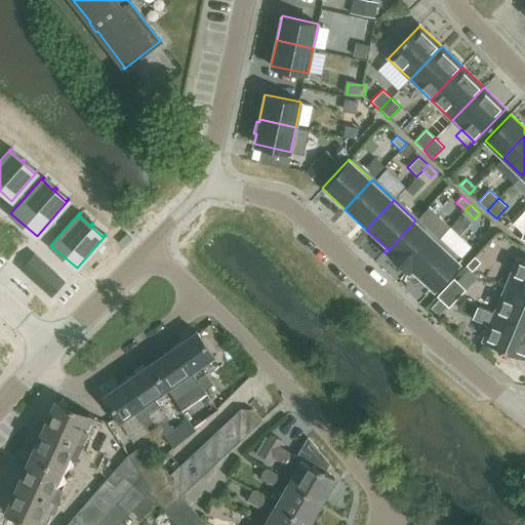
[(386,253),(407,274),(438,241),(415,220),(386,253)]
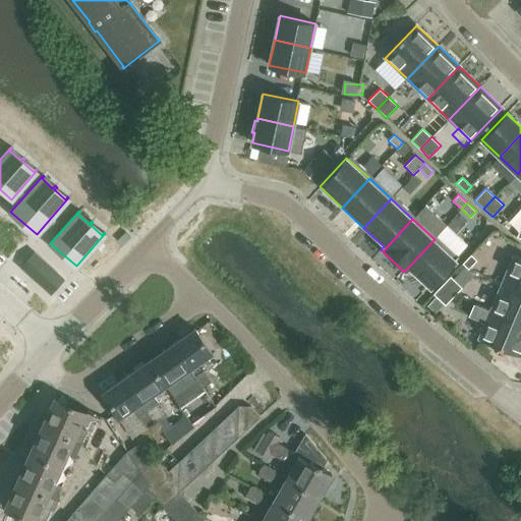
[(435,239),(404,272),(406,273),(409,270),(430,290),(458,261),(435,239)]
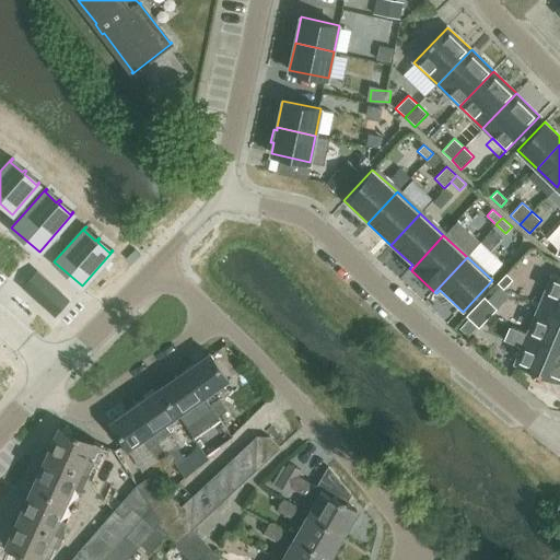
[(36,271),(22,287),(56,316),(69,301),(36,271)]
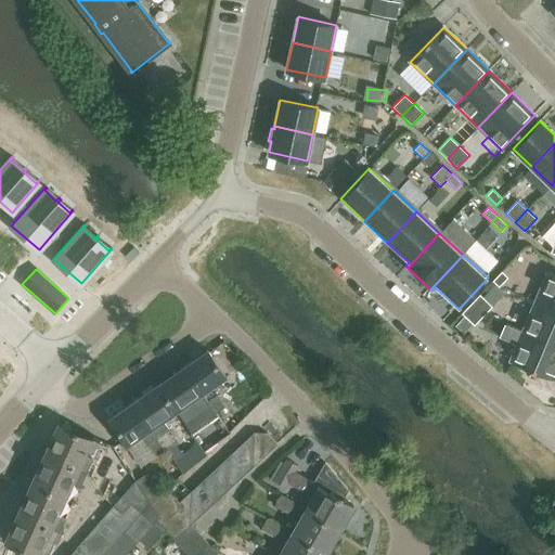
[(502,271),(492,281),(499,287),(508,278),(502,271)]
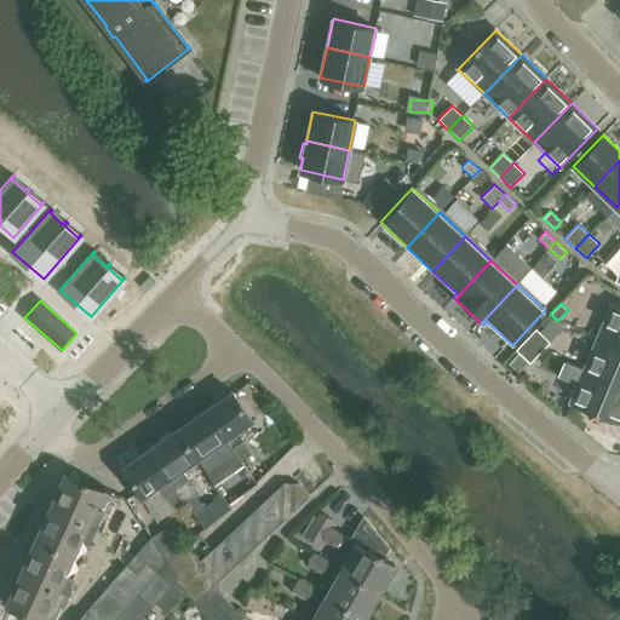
[(619,306),(612,304),(598,337),(619,346),(619,306)]
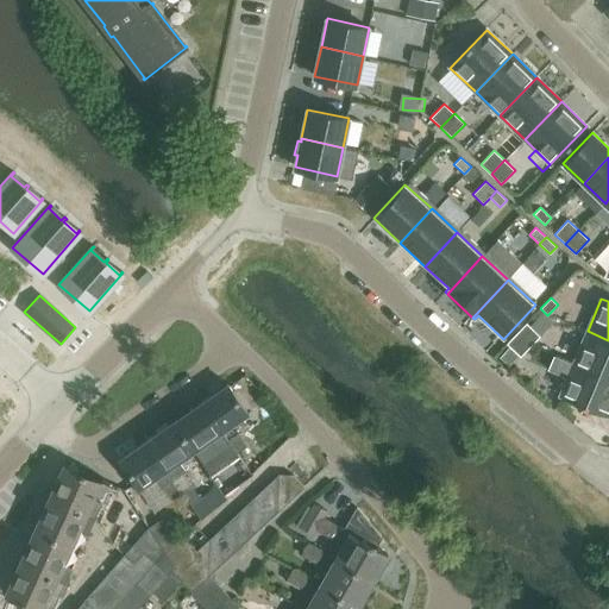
[(516,333),(531,347),(540,337),(527,324),(516,333)]
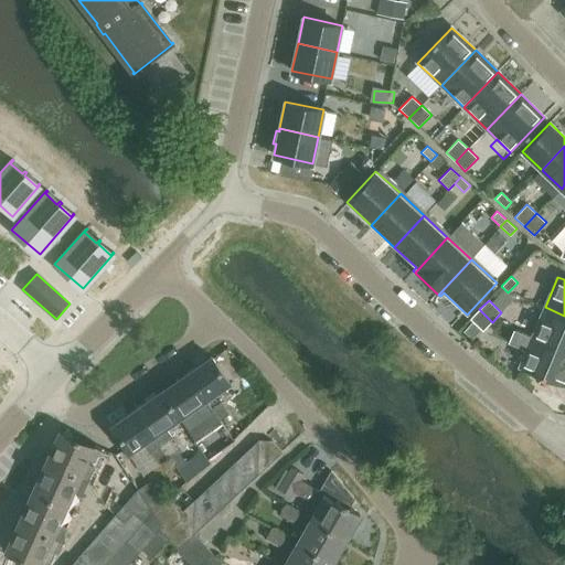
[(564,316),(545,307),(533,337),(564,350),(564,316)]
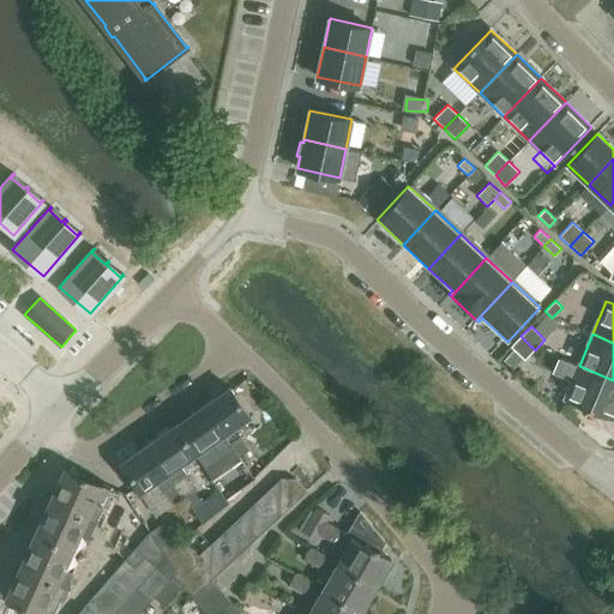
[(521,336),(510,347),(515,350),(523,360),(524,361),(535,350),(521,336)]
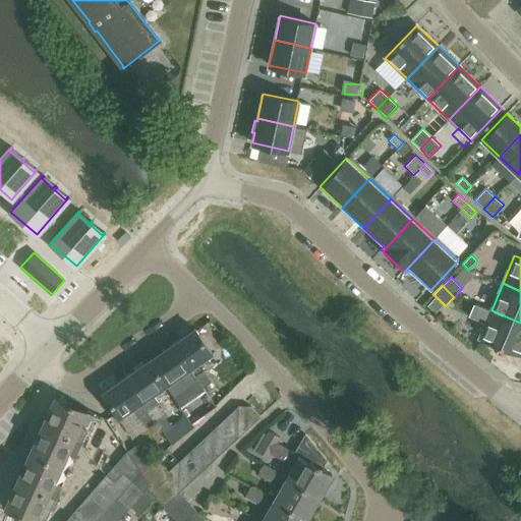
[(437,297),(427,306),(435,313),(444,305),(437,297)]
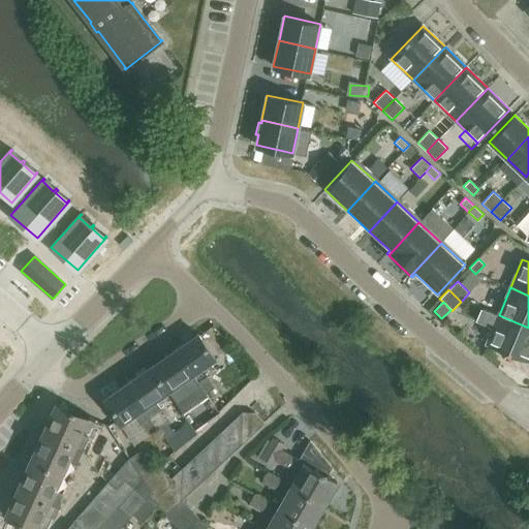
[(528,361),(528,328),(499,315),(487,343),(528,361)]
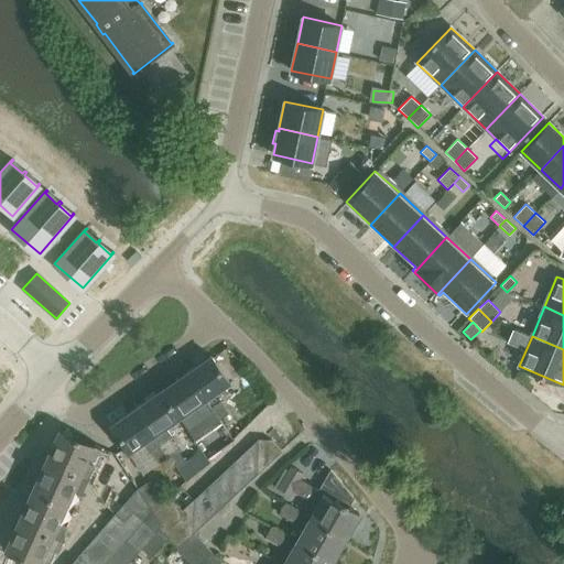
[(186,372),(218,420),(228,412),(215,392),(229,382),(212,355),(186,372)]
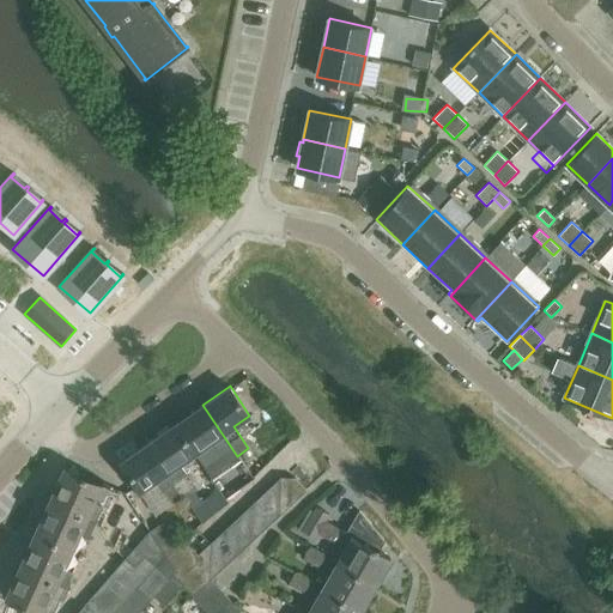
[(176,423),(187,438),(183,441),(193,455),(195,453),(212,478),(240,459),(237,456),(202,405),(176,423)]
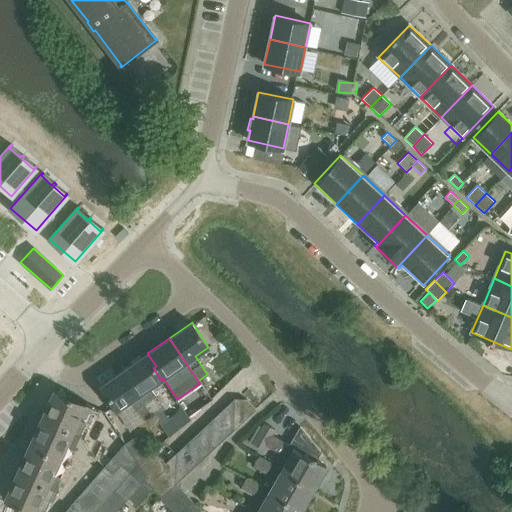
[(147,353),(122,371),(152,413),(160,408),(147,389),(161,380),(153,368),(156,366),(147,353)]
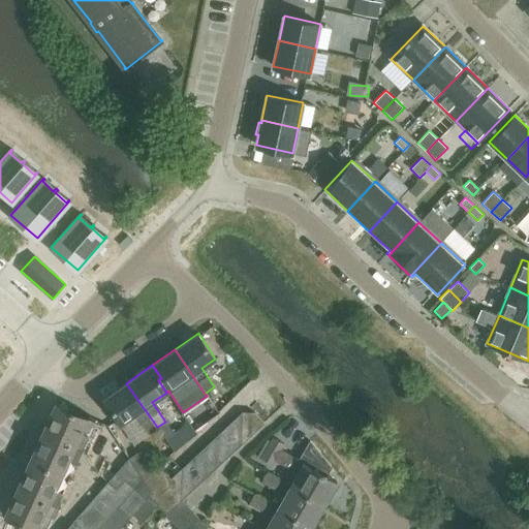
[(148,433),(157,427),(126,383),(103,399),(121,424),(135,413),(148,433)]
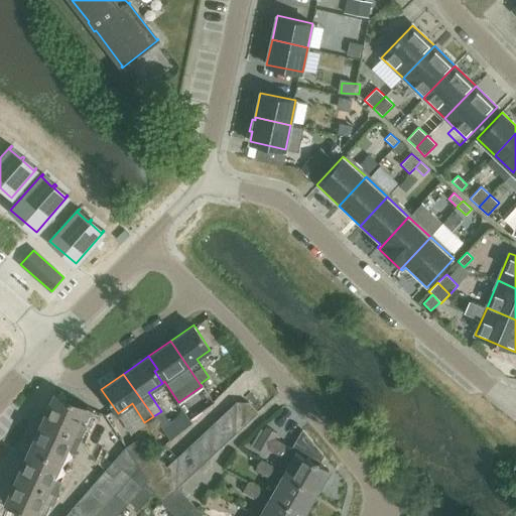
[(40,420),(80,439),(93,410),(52,392),(40,420)]
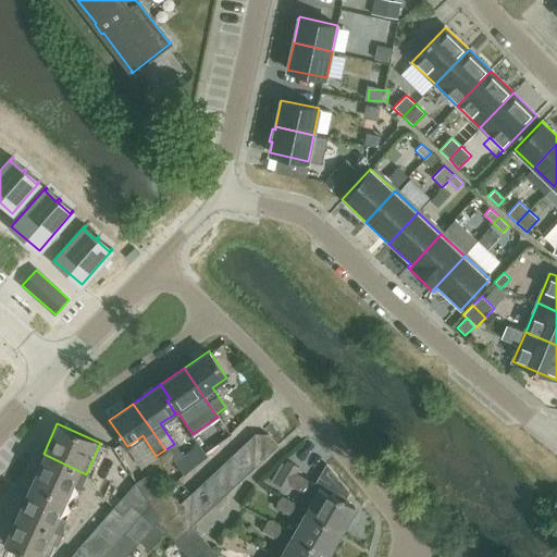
[(240,480),(252,468),(255,434),(243,446),(240,480)]
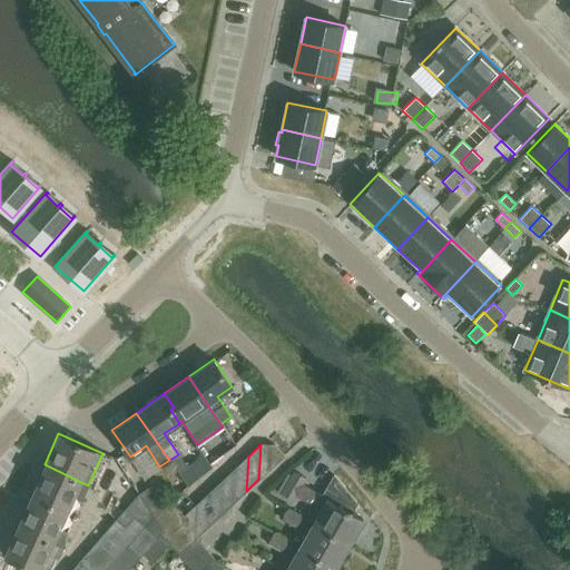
[(274,445),(261,444),(258,479),(284,455),(274,445)]
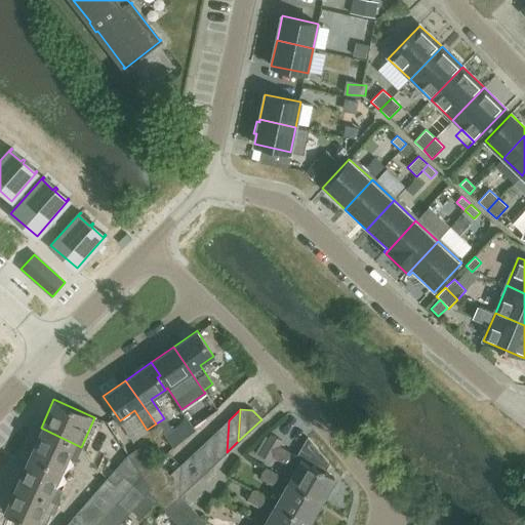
[(214,463),(227,452),(229,420),(216,432),(214,463)]
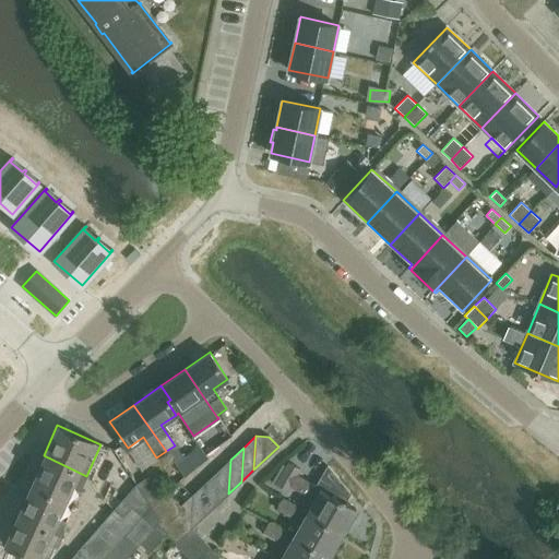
[(86,476),(44,455),(30,486),(73,506),(86,476)]
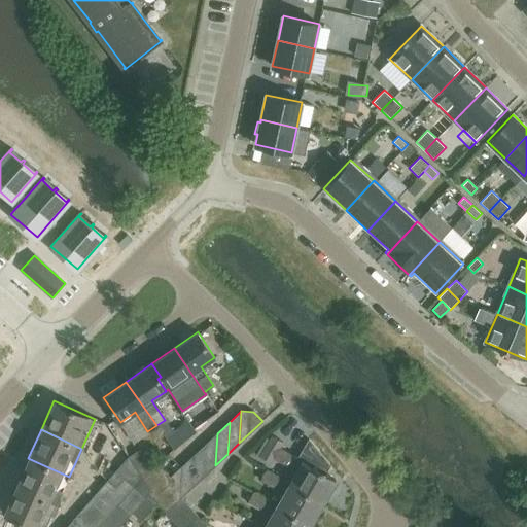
[(203,477),(215,465),(217,433),(205,445),(203,477)]
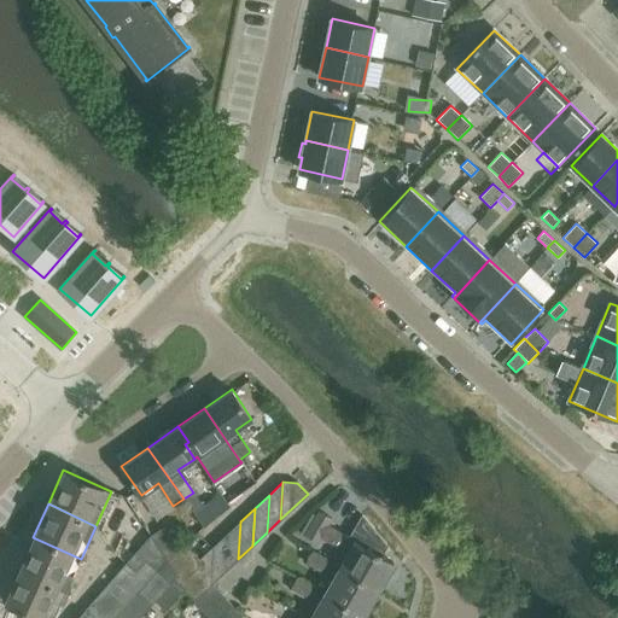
[(332,520),(319,512),(316,517),(314,514),(302,535),(319,544),(322,538),(337,547),(343,535),(328,526),(332,520)]
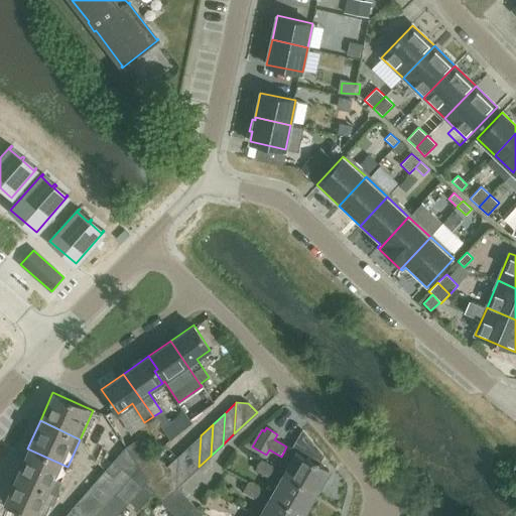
[(201,435),(189,446),(187,478),(199,467),(201,435)]
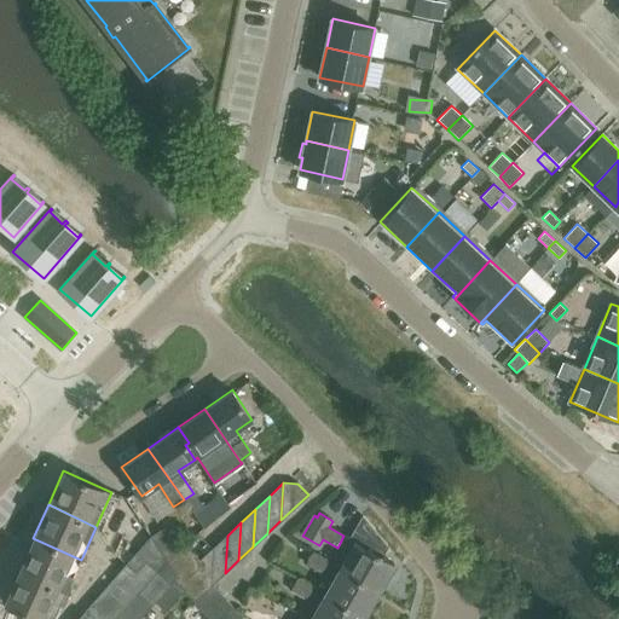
[(213,585),(225,573),(227,536),(201,560),(198,560),(183,544),(177,550),(165,531),(162,530),(154,534),(79,618),(139,618),(155,602),(166,612),(185,590),(197,600),(213,585)]
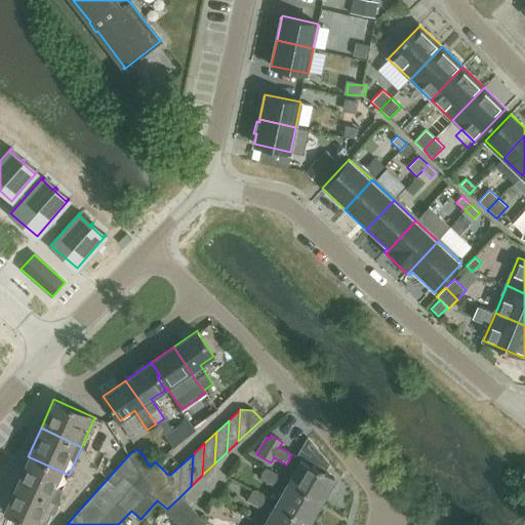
[(56,502),(69,475),(28,456),(15,484),(56,502)]
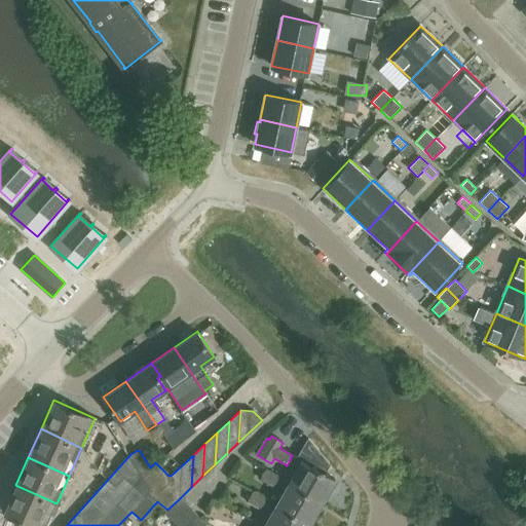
[(290,484),(322,502),(335,480),(303,461),(290,484)]
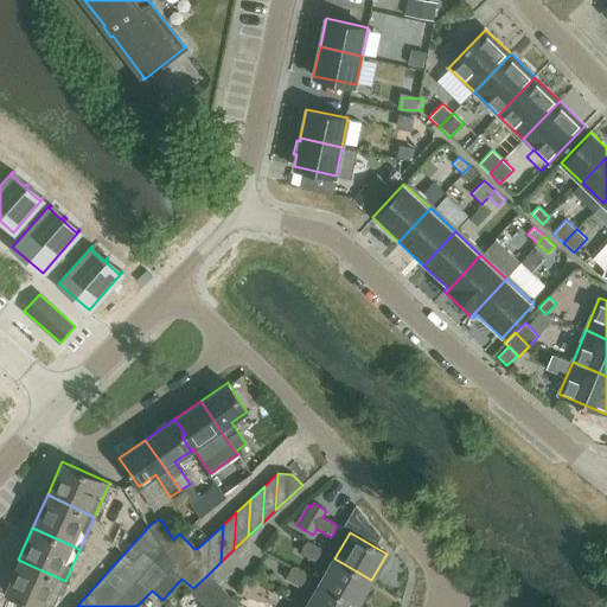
[(321,550),(307,542),(300,554),(315,562),(321,550)]
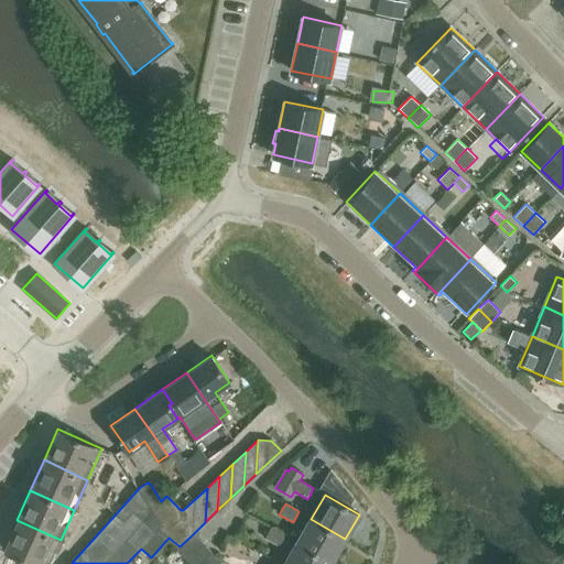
[(297,542),(332,562),(345,539),(311,519),(297,542)]
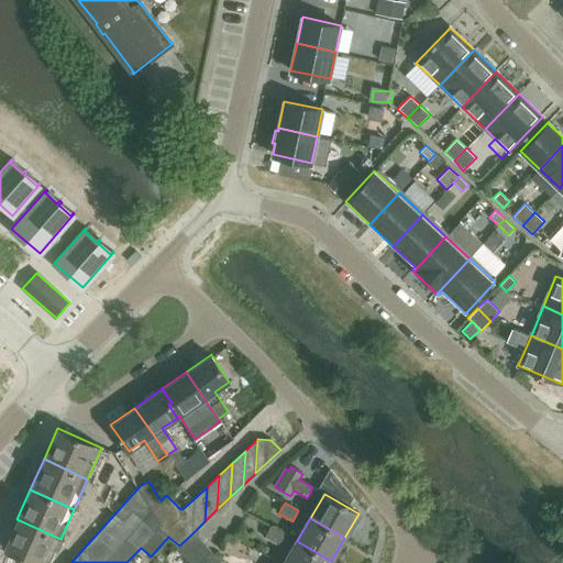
[(32,562),(48,562),(61,539),(17,519),(2,550),(32,562)]
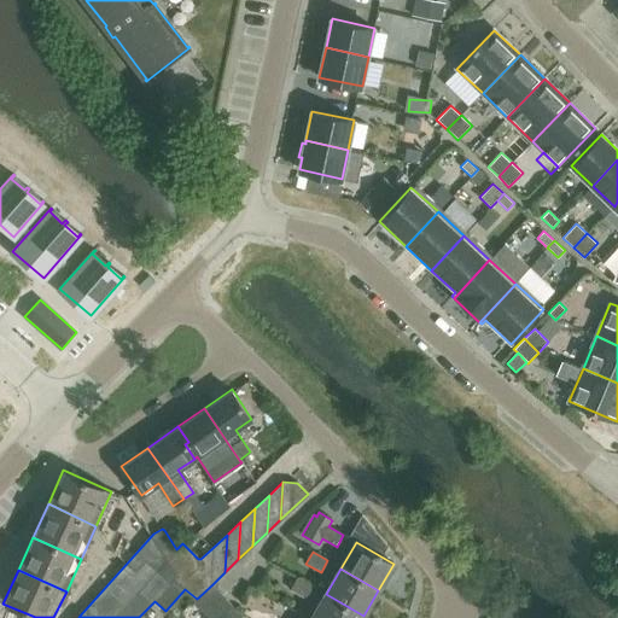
[(313,586),(297,577),(290,590),(305,599),(313,586)]
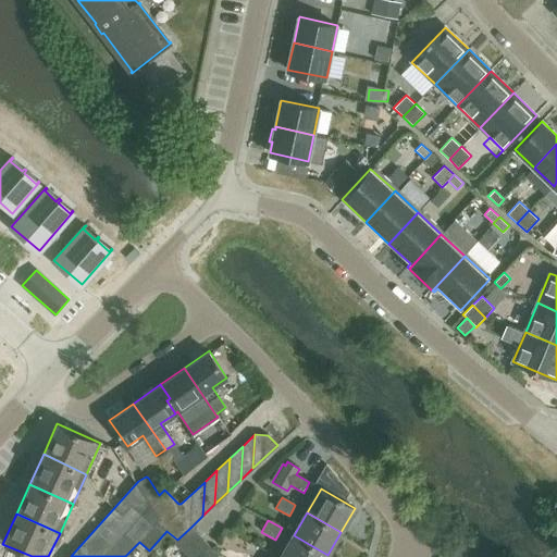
[(200,535),(192,527),(177,540),(174,542),(183,552),(200,535)]
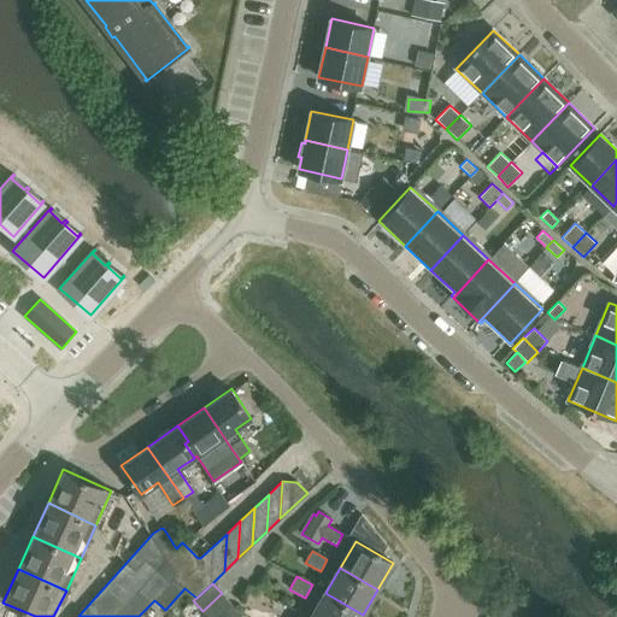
[(222,593),(203,611),(207,616),(217,616),(231,604),(222,593)]
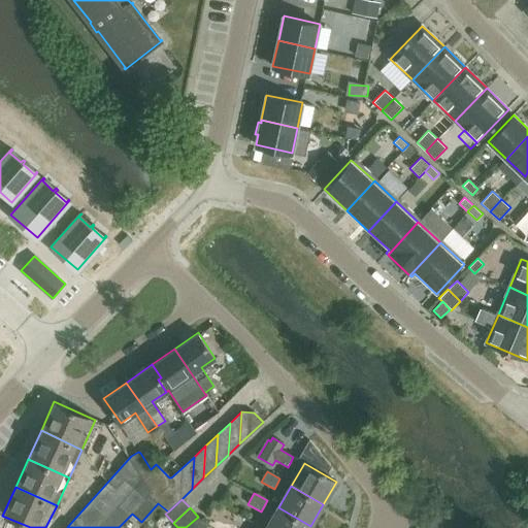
[(278,507),(266,527),(308,527),(310,526),(278,507)]
